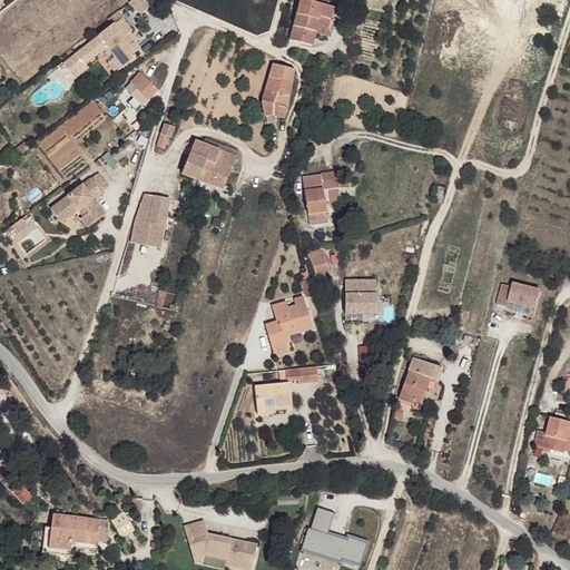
[(144,0),(128,0),(135,13),(148,7),(144,0)]
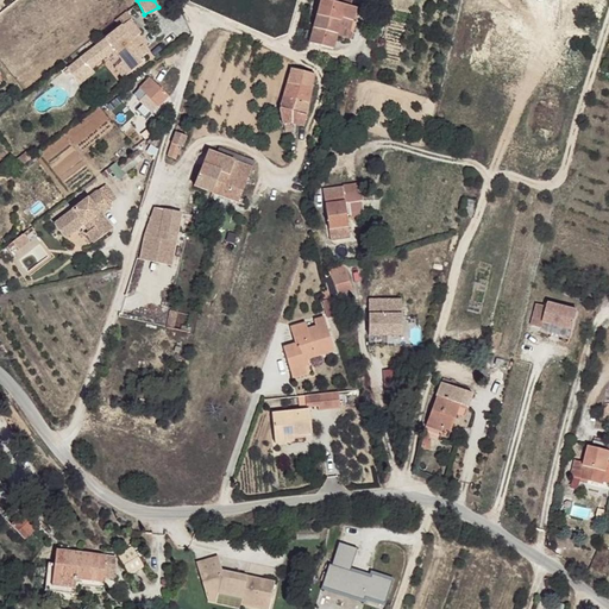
[(353,0),(321,0),(309,42),(334,49),(338,35),(343,17),(353,20),(356,7),(352,6),(353,0)]
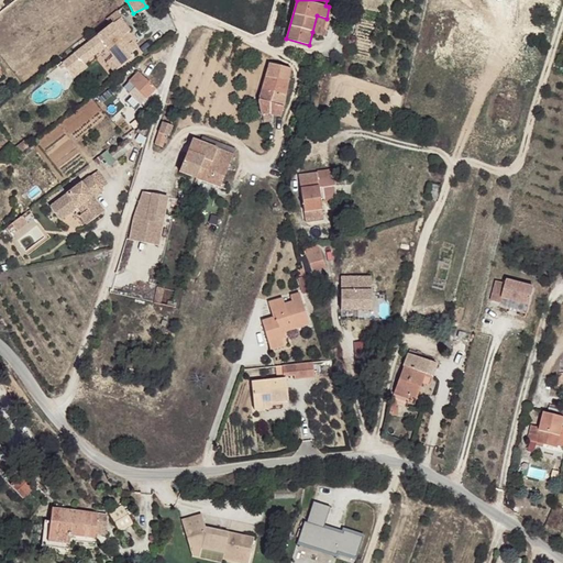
[(121,15),(77,48),(86,59),(101,47),(108,43),(116,53),(123,64),(135,54),(133,51),(139,46),(133,39),(130,41),(124,33),(128,30),(131,28),(121,15)]
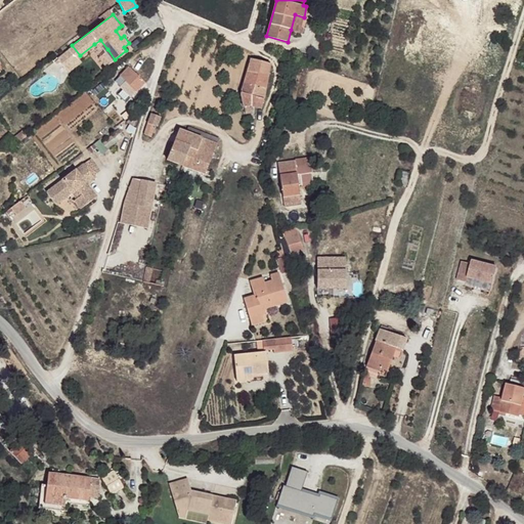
[(304,17),(295,14),(291,30),(295,31),(297,25),(301,26),(304,17)]
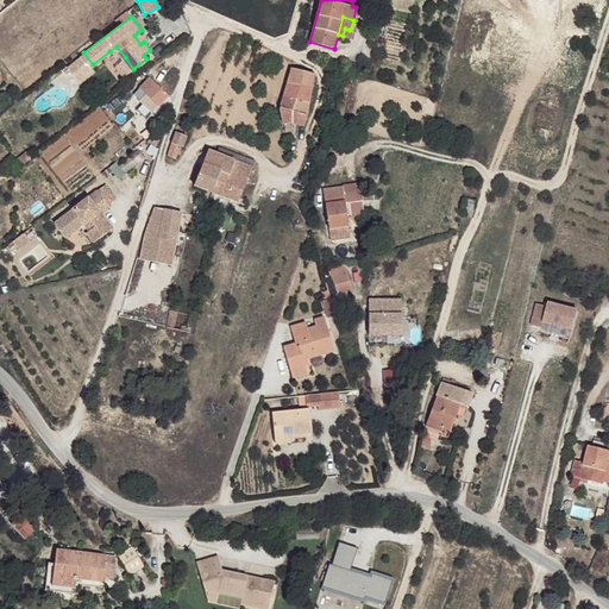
[(138,32),(135,36),(140,44),(144,42),(138,32)]
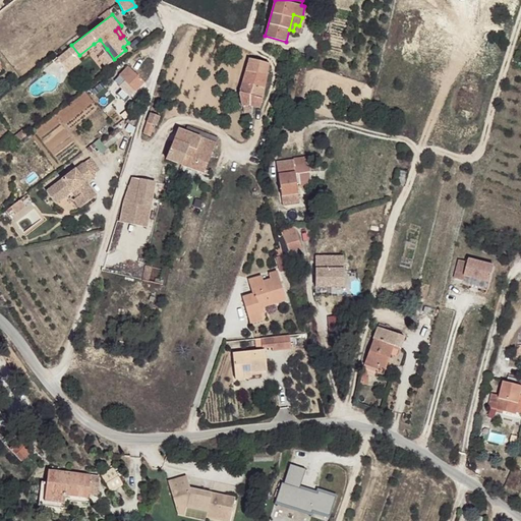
[(71,45),(59,54),(68,67),(81,58),(79,55),(71,45)]
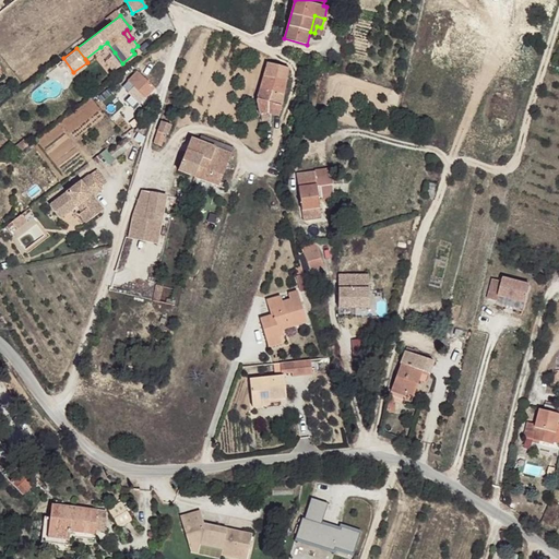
[(115,52),(108,58),(116,68),(122,63),(115,52)]
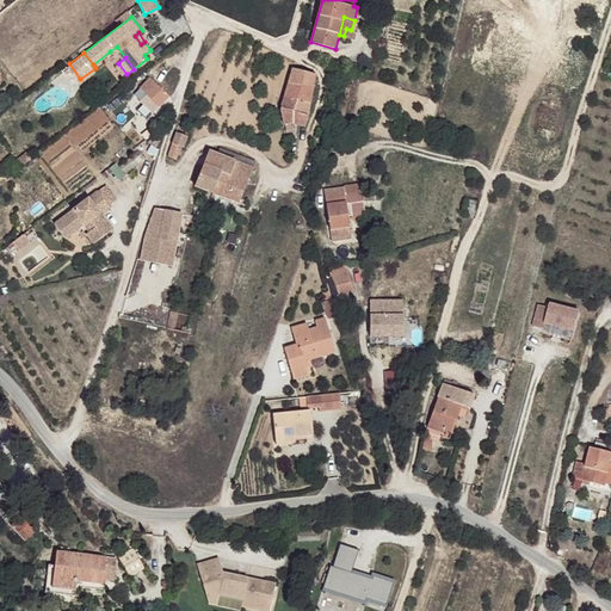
[(281,110),(283,125),(284,125),(287,136),(295,136),(295,128),(294,117),(306,117),(307,117),(316,74),(294,69),(281,110)]
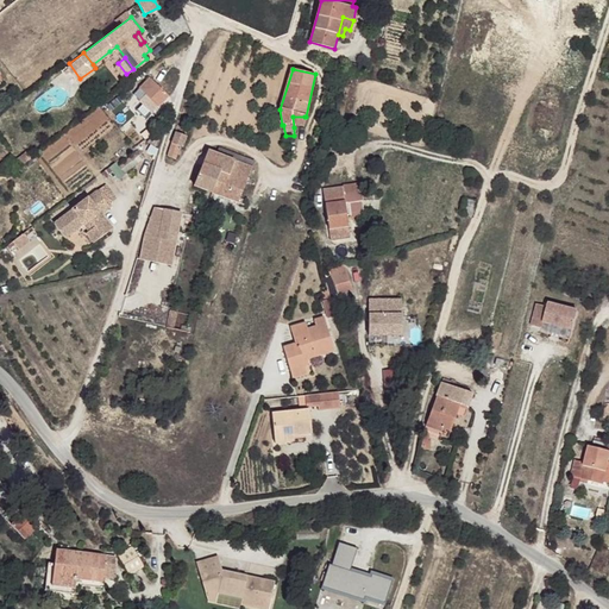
[(340,71),(338,82),(350,85),(353,74),(340,71)]
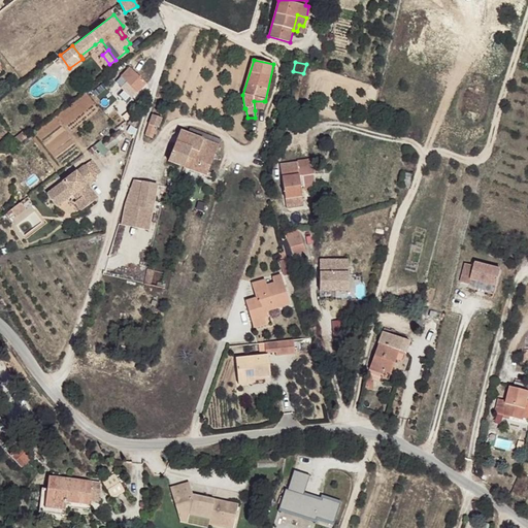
[(132,69),(124,77),(139,94),(149,86),(132,69)]
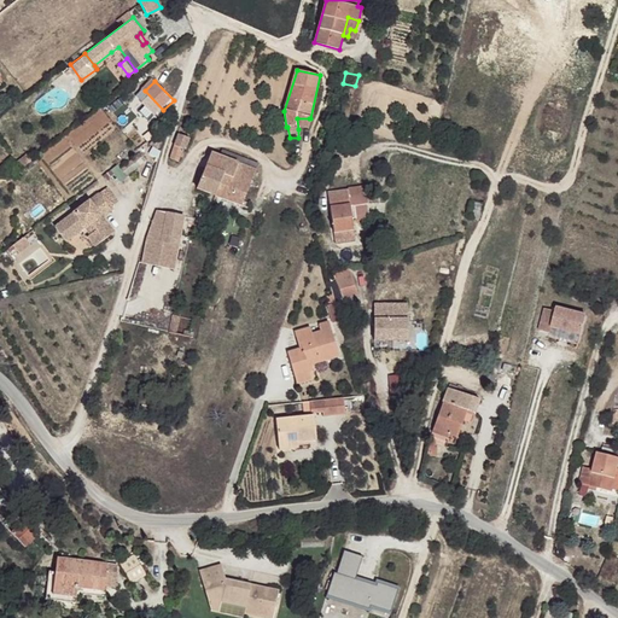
[(145,91),(140,94),(158,114),(163,110),(145,91)]
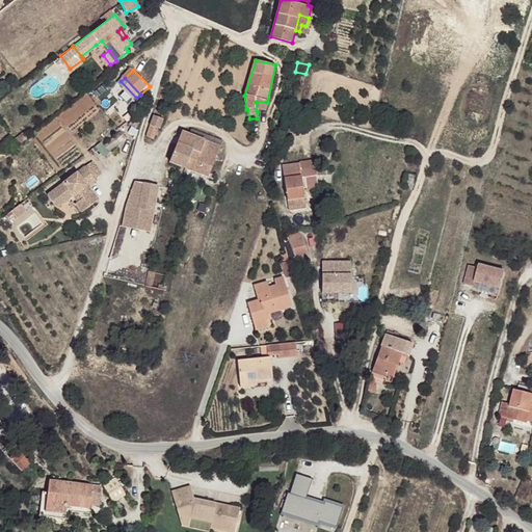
[(266,102),(256,102),(257,111),(264,110),(266,102)]
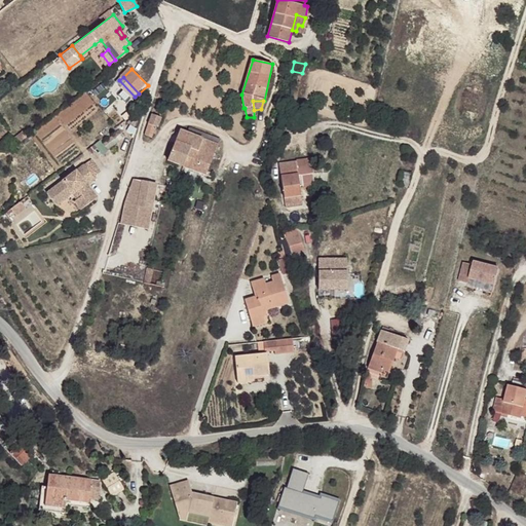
[(155,104),(149,124),(156,126),(163,107),(155,104)]
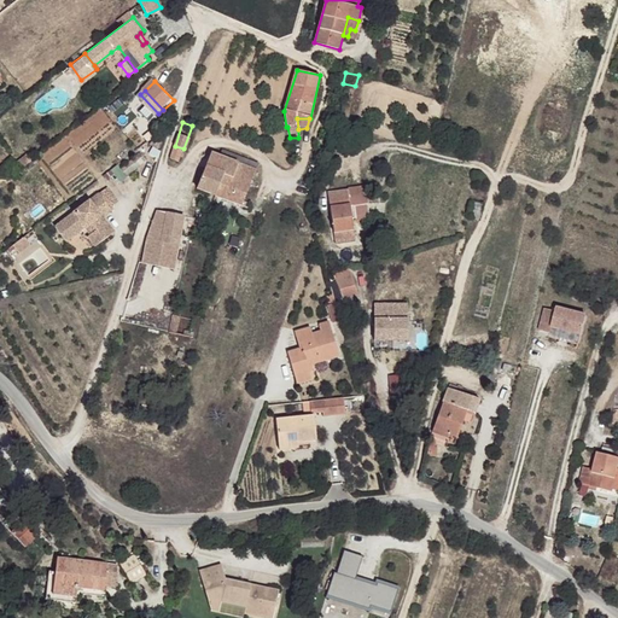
[(175,146),(170,158),(180,161),(184,149),(175,146)]
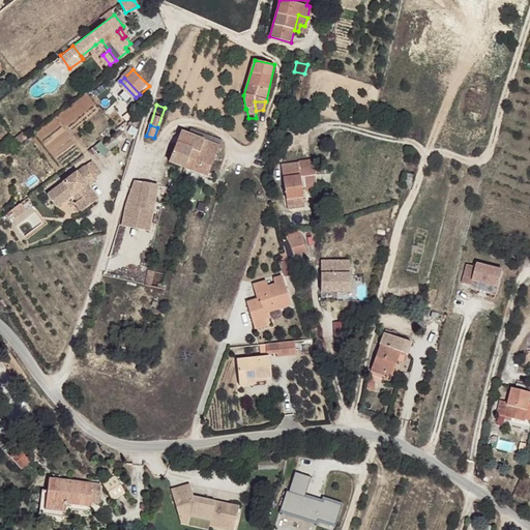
[(192,129),(188,135),(204,141),(206,135),(192,129)]
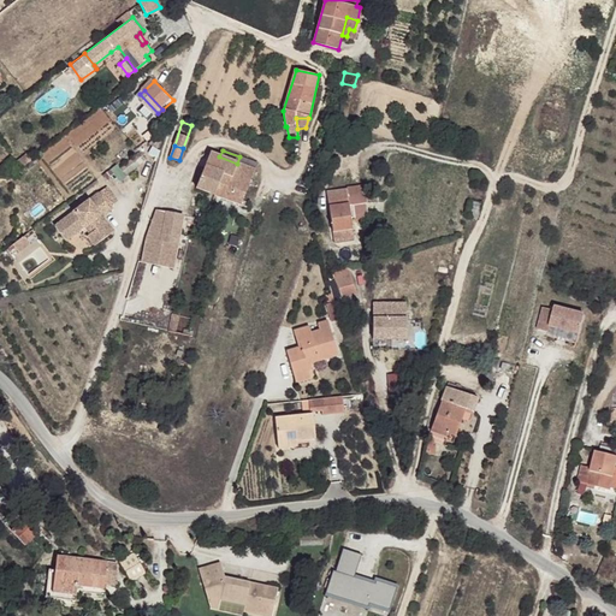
[(211,154),(206,166),(223,173),(231,177),(237,164),(219,157),(211,154)]
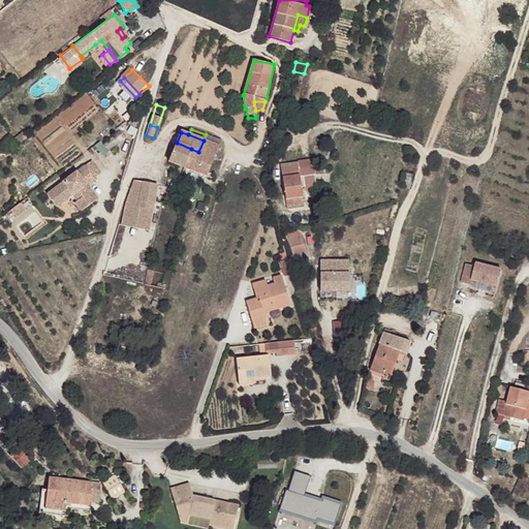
[(191,149),(184,168),(208,178),(211,178),(213,174),(210,172),(212,165),(221,142),(206,134),(204,141),(198,152),(191,149)]
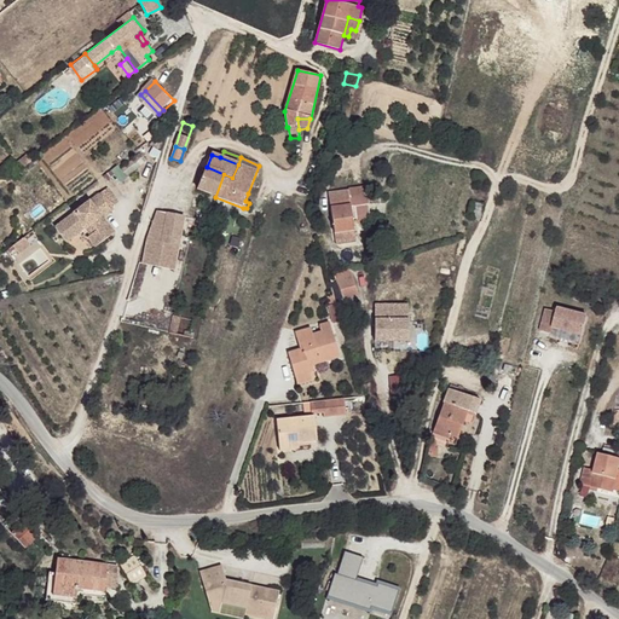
[(207,167),(198,189),(215,197),(224,174),(207,167)]
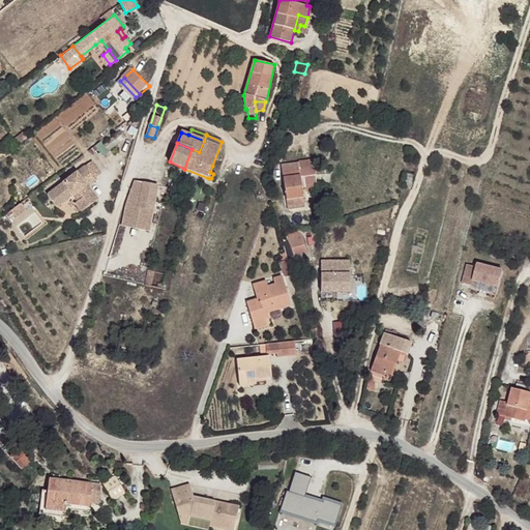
[(88,160),(88,162),(98,173),(106,168),(95,155),(88,160)]
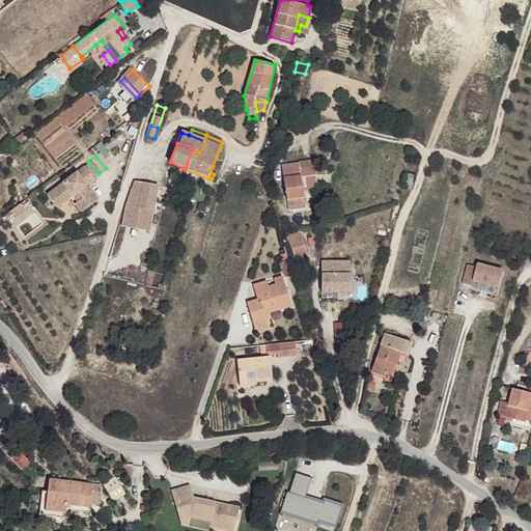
[(88,162),(50,192),(60,204),(76,192),(79,190),(84,196),(80,198),(78,200),(84,210),(102,196),(91,184),(101,176),(99,173),(88,162)]
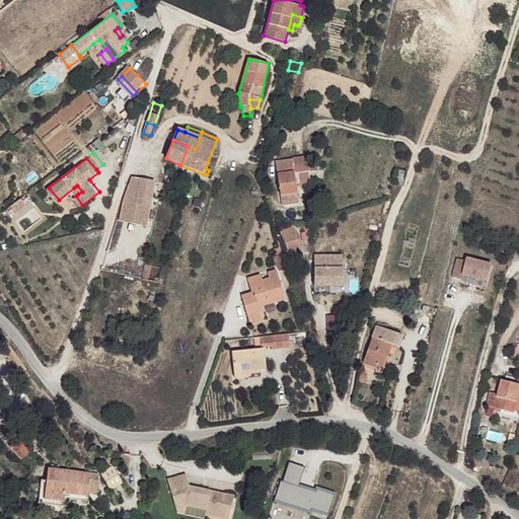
[(275,163),(276,171),(306,167),(305,164),(293,165),(291,161),(275,163)]
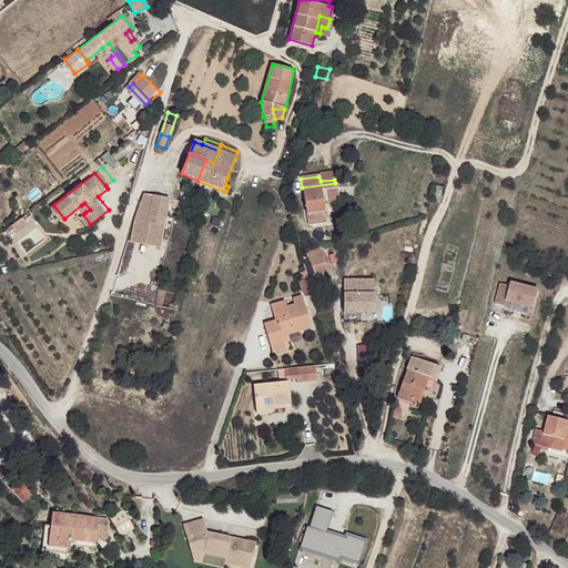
[(335,183),(302,188),(303,193),(336,186),(335,183)]
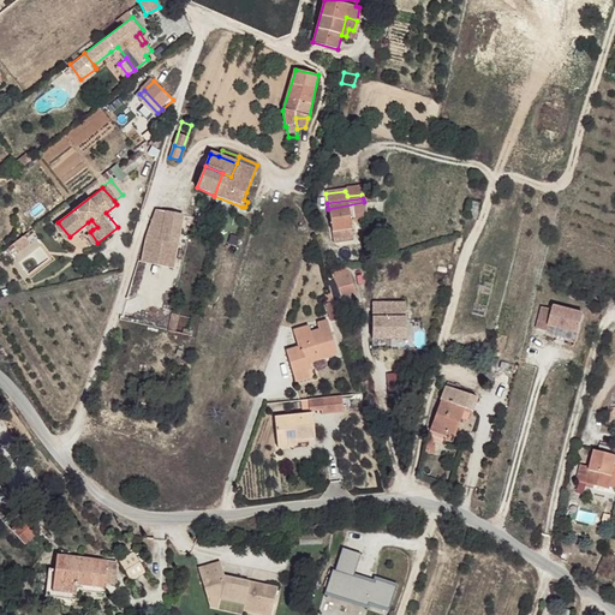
[(470,201),(466,216),(478,219),(482,203),(470,201)]
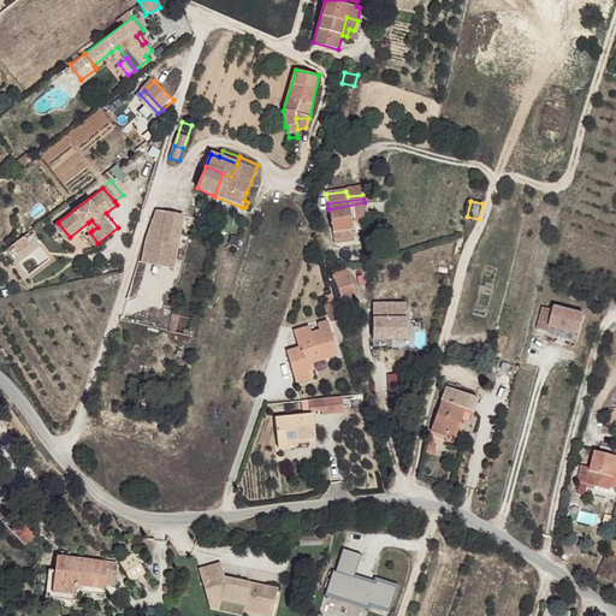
[(365,202),(329,209),(333,242),(354,238),(350,215),(354,215),(366,213),(365,202)]
